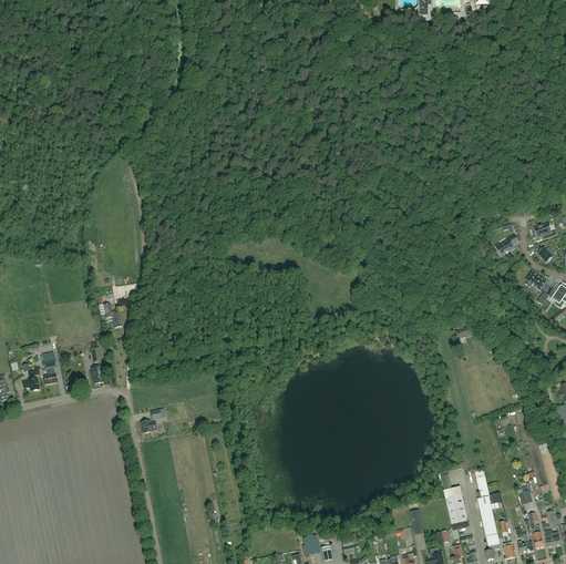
[(419,12),(426,12),(426,2),(430,2),(430,0),(419,0),(419,12)]
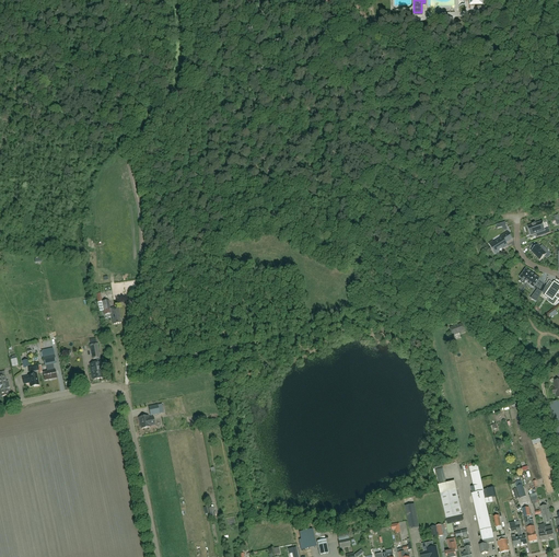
[(527,224),(530,232),(535,231),(535,230),(536,232),(539,230),(540,232),(539,233),(549,230),(548,225),(543,228),(543,224),(543,222),(542,222),(540,220),(540,219),(535,221),(531,222),(527,224)]
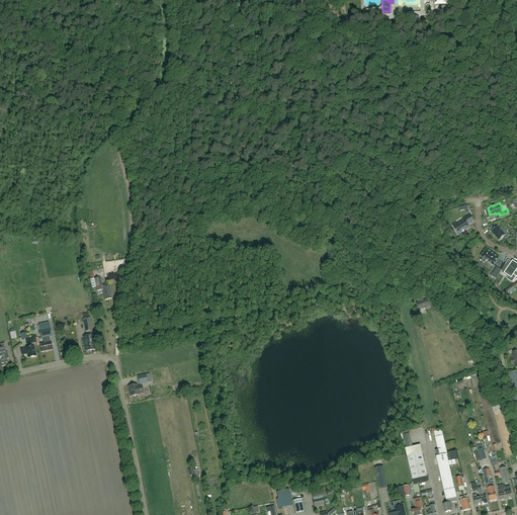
[(472,218),(470,215),(468,211),(462,216),(463,217),(456,222),(455,221),(451,223),(452,224),(457,232),(461,229),(462,228),(463,228),(468,225),(466,222),(469,220),(472,218)]
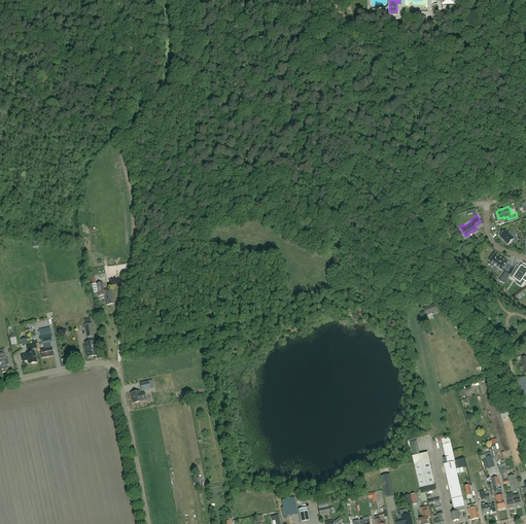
[(509,231),(507,230),(504,228),(502,225),(497,230),(500,232),(498,234),(507,242),(512,238),(515,235),(511,230),(509,231)]
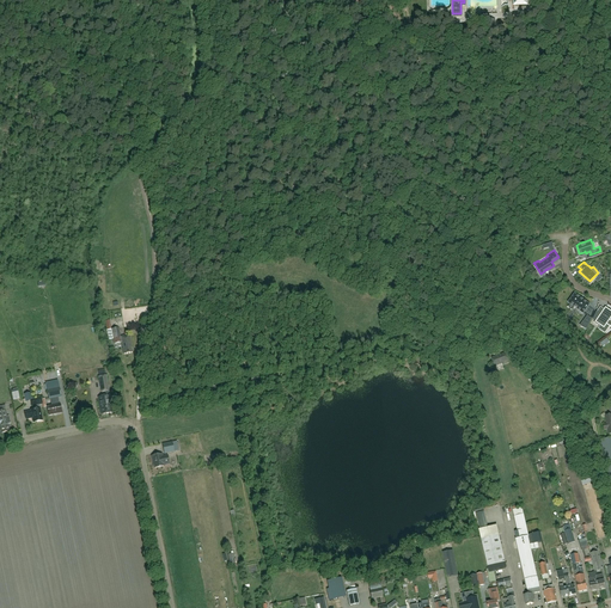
[(574,290),(567,300),(581,309),(588,301),(574,290)]
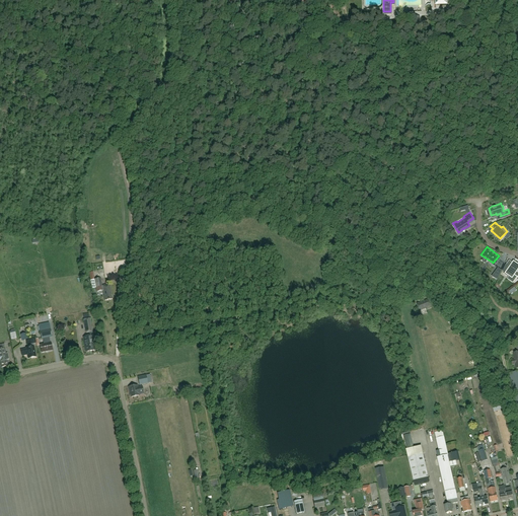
[(505,262),(502,268),(505,270),(504,271),(511,276),(513,273),(517,275),(517,273),(517,270),(516,269),(517,266),(517,262),(512,259),(509,264),(505,262)]
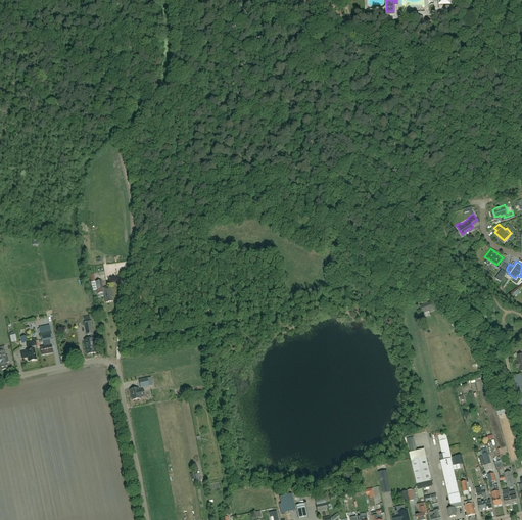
[(504,270),(501,268),(494,276),(500,279),(504,270)]
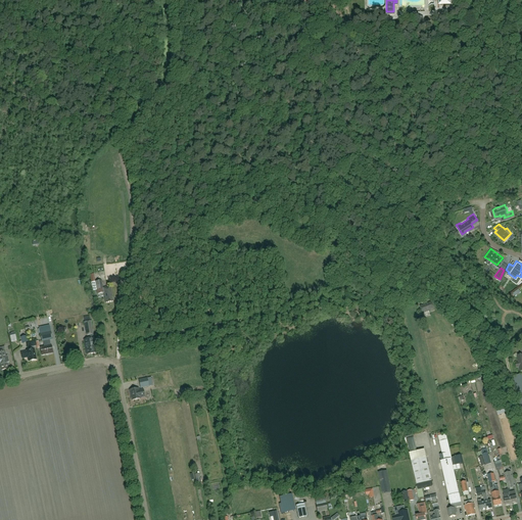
[(92,288),(96,287),(96,291),(100,291),(102,290),(103,291),(104,295),(103,295),(104,300),(112,298),(109,284),(102,286),(100,278),(90,280),(92,288)]
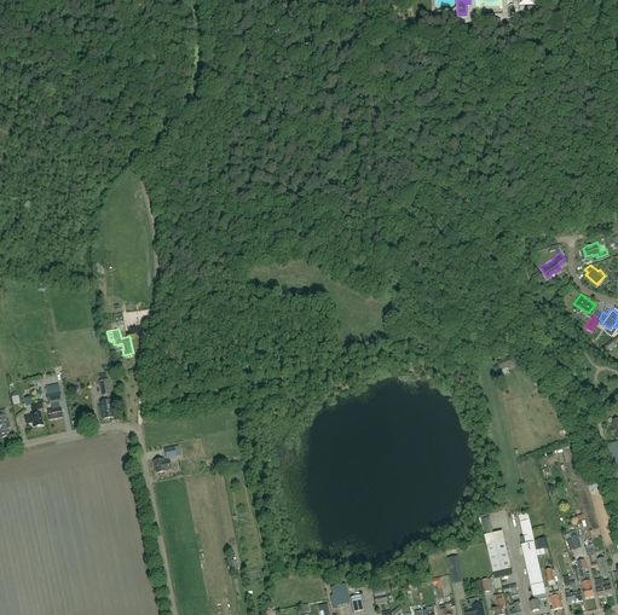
[(496,359),(500,367),(513,363),(510,354),(496,359)]
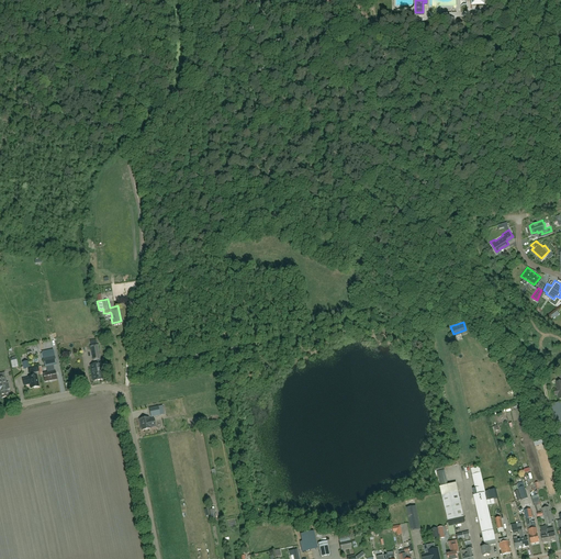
[(92,371),(93,377),(93,378),(102,377),(99,361),(98,357),(99,357),(97,343),(90,344),(92,358),(96,357),(96,361),(89,362),(91,371),(92,371)]
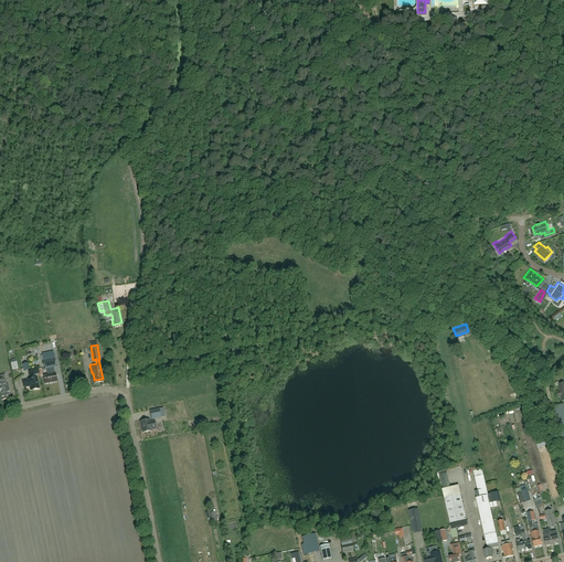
[(41,352),(43,361),(44,367),(46,366),(48,372),(42,373),(44,381),(56,379),(54,371),(52,364),(55,364),(52,350),(41,352)]
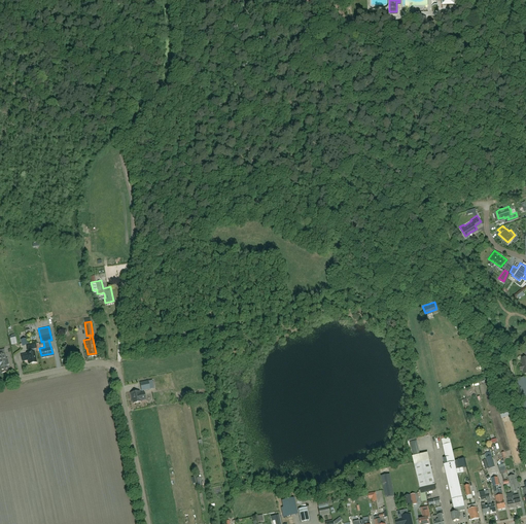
[(33,346),(35,346),(34,341),(25,343),(26,347),(29,347),(30,350),(26,351),(26,352),(21,353),(22,359),(27,357),(28,361),(36,359),(33,346)]
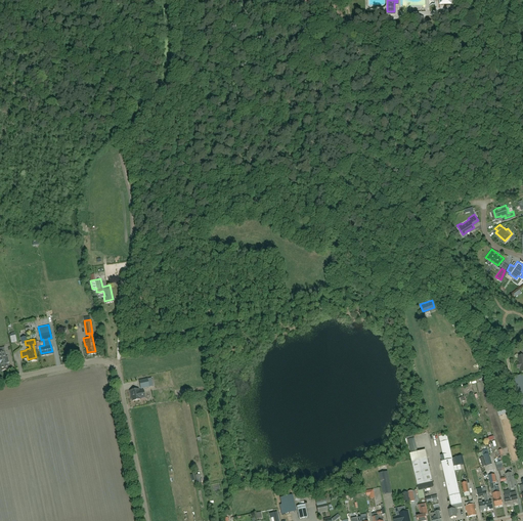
[(522,372),(513,374),(522,420),(522,372)]
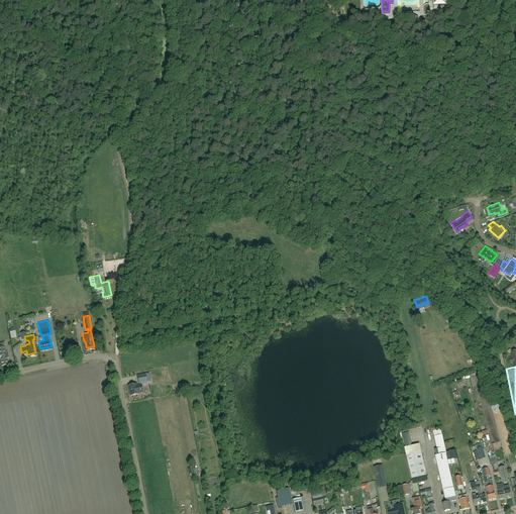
[(144,371),(136,373),(138,381),(146,379),(144,371)]
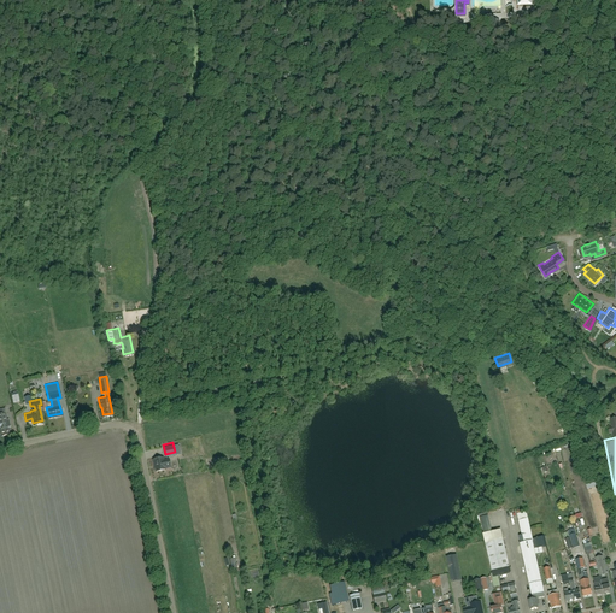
[(168,455),(163,457),(162,454),(152,457),(154,469),(164,466),(169,465),(168,455)]
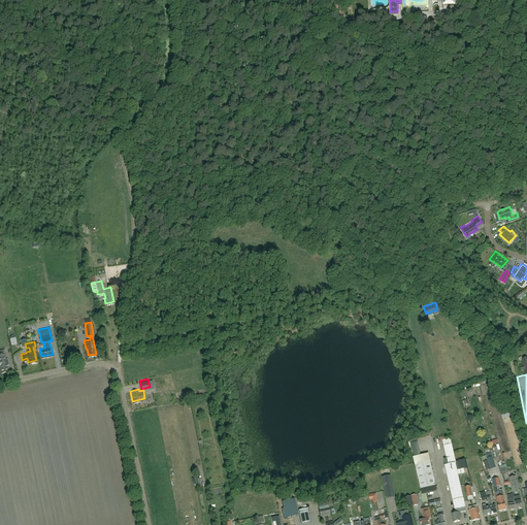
[(499,406),(501,416),(511,413),(508,403),(499,406)]
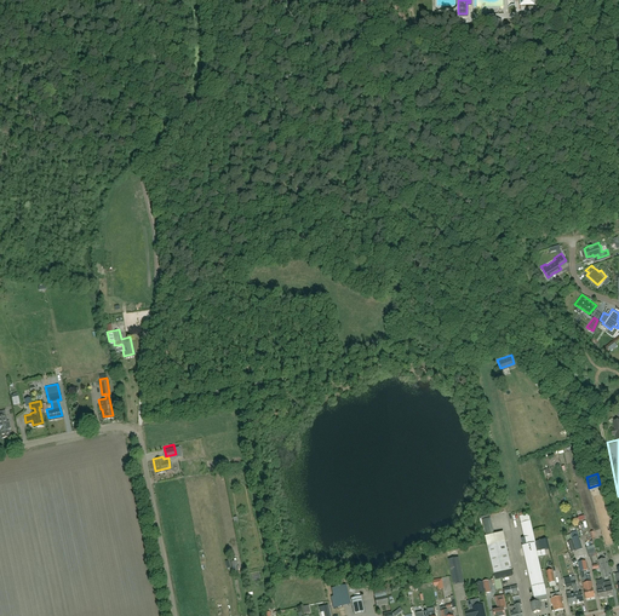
[(540,604),(539,598),(546,597),(533,540),(534,540),(527,511),(519,513),(523,535),(521,535),(522,542),(521,543),(531,585),(534,599),(529,599),(532,609),(539,608),(539,604),(540,604)]
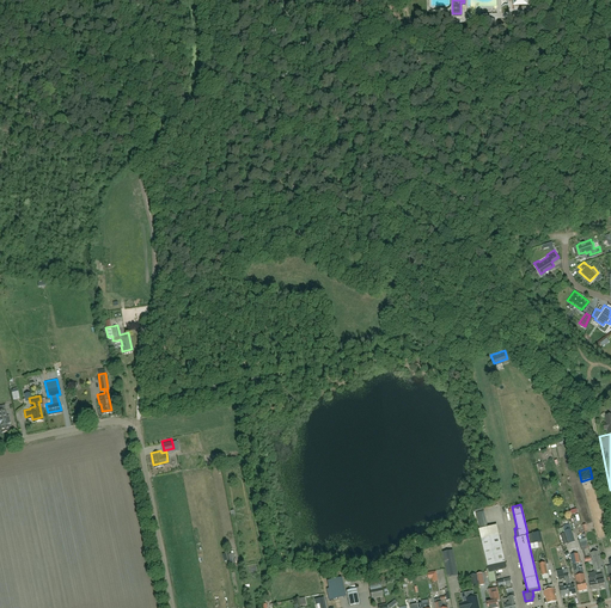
[(503,565),(505,563),(495,522),(477,526),(488,569),(503,565)]
